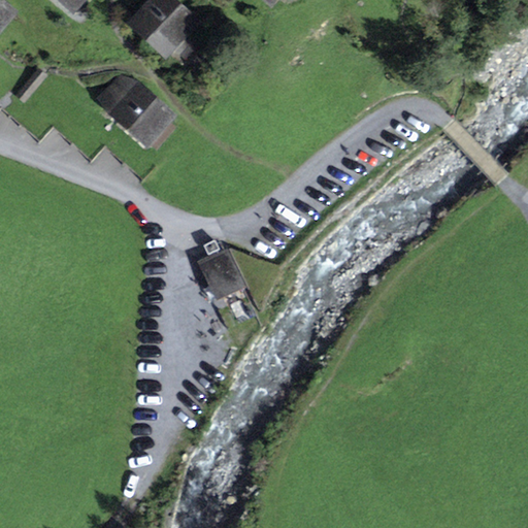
[(61,0),(73,11),(84,0),(61,0)]
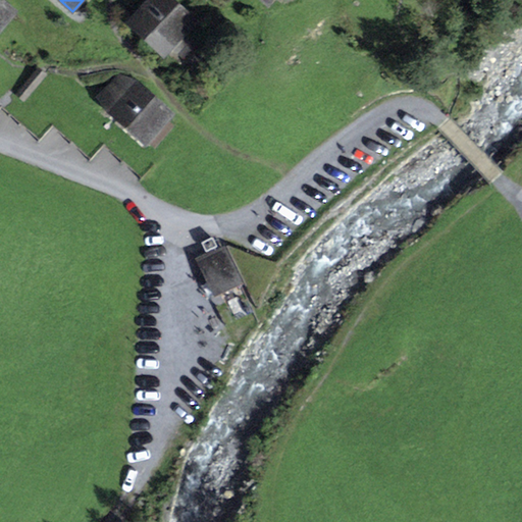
[(148,31),(170,50),(195,22),(169,0),(150,0),(149,2),(131,22),(144,35),(148,31)]
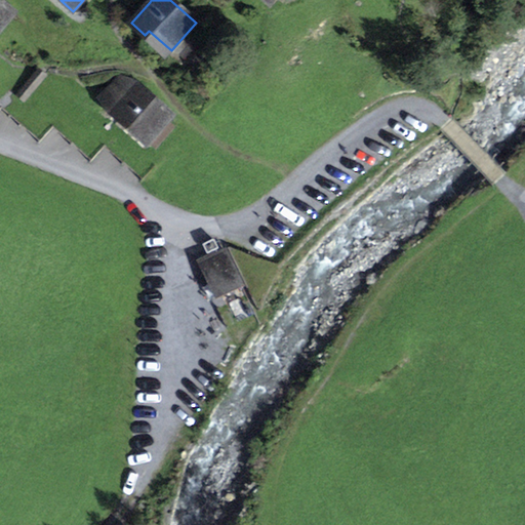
[(0,29),(14,12),(0,1),(0,29)]
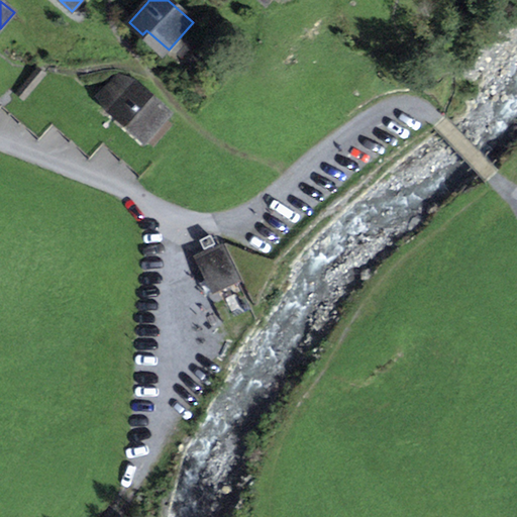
[(162,57),(169,49),(146,30),(142,34),(139,37),(162,57)]
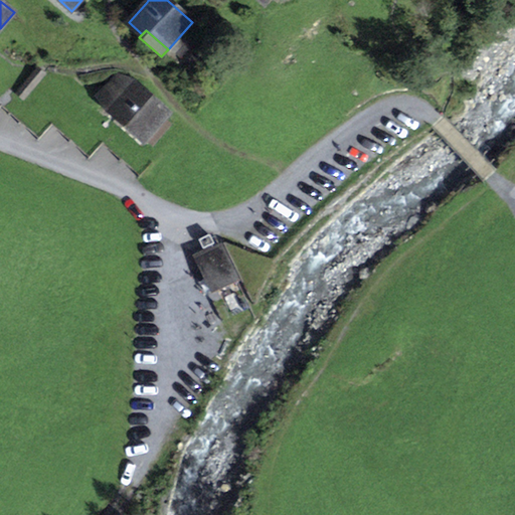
[(118,102),(110,111),(122,122),(145,142),(165,119),(169,115),(127,77),(119,77),(107,92),(118,102)]
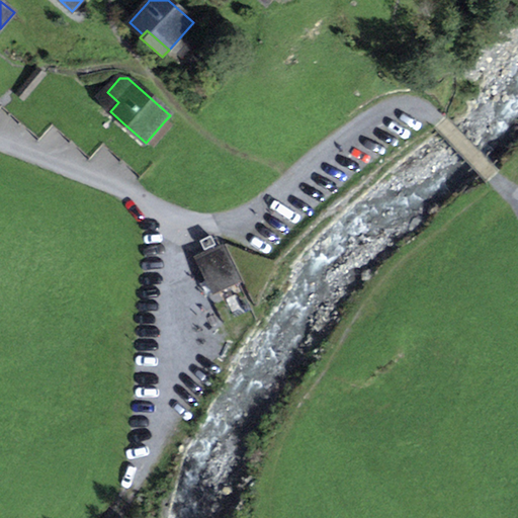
[(99,101),(110,111),(118,102),(107,92),(99,101)]
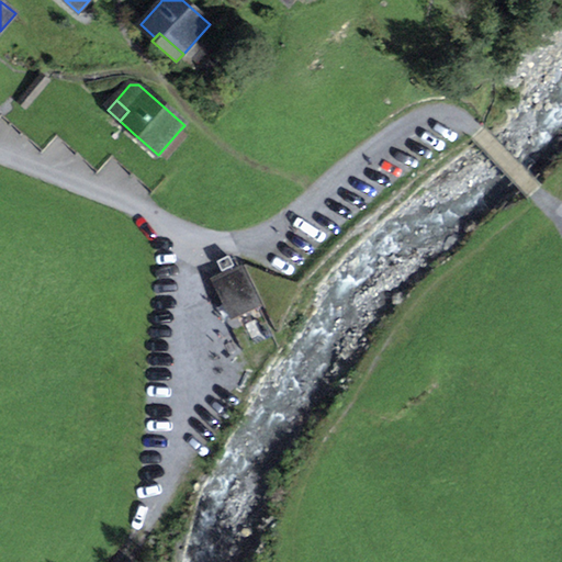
[(158,155),(165,160),(187,136),(180,130),(158,155)]
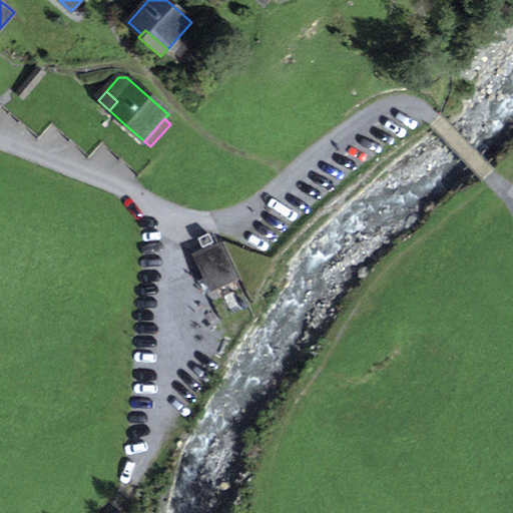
[(212,243),(208,234),(197,239),(202,248),(212,243)]
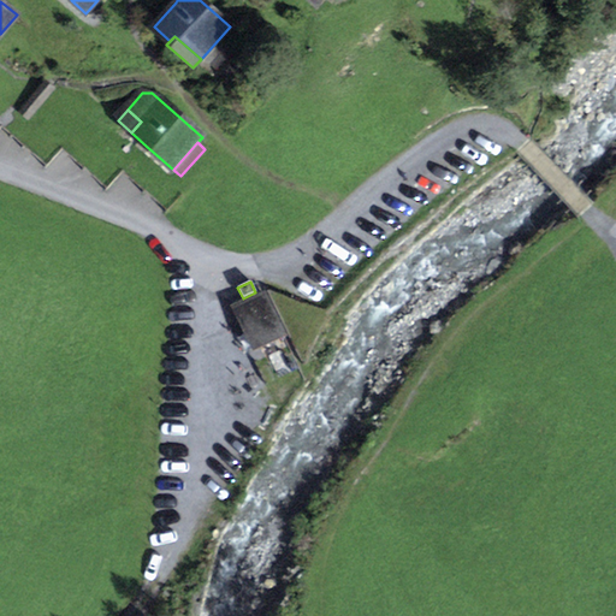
[(284,333),(264,294),(234,309),(254,349),(284,333)]
